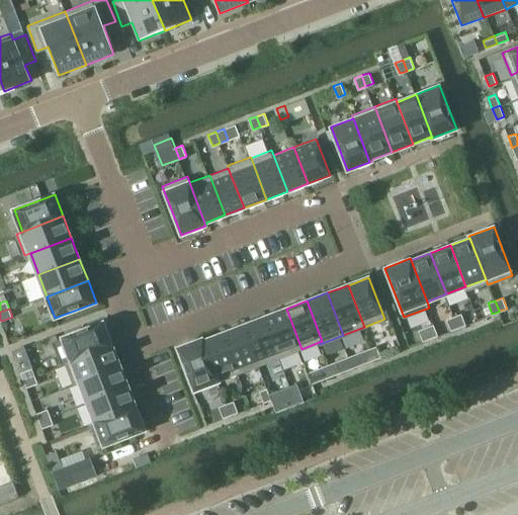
[(286,309),(265,317),(281,356),(301,349),(286,309)]
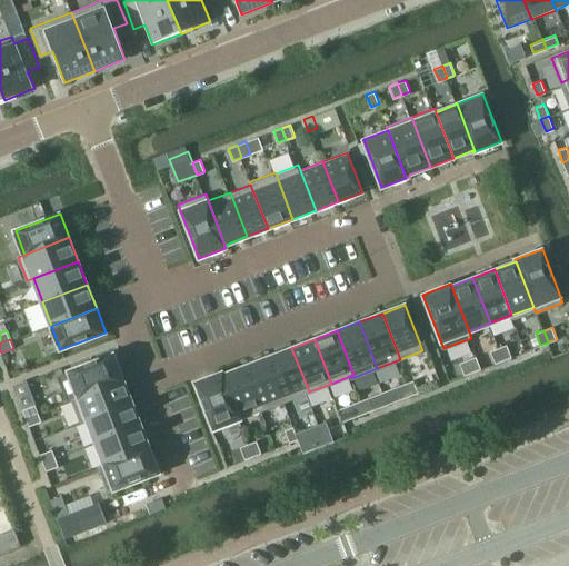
[(507,344),(499,347),(503,359),(512,356),(507,344)]
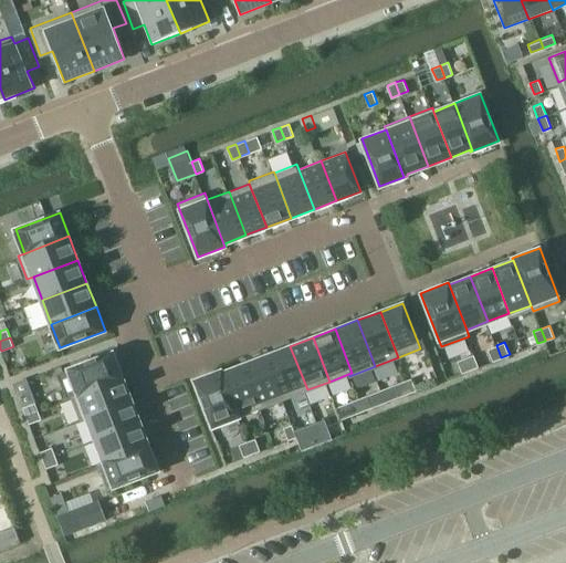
[(496,345),(488,348),(493,361),(501,357),(496,345)]
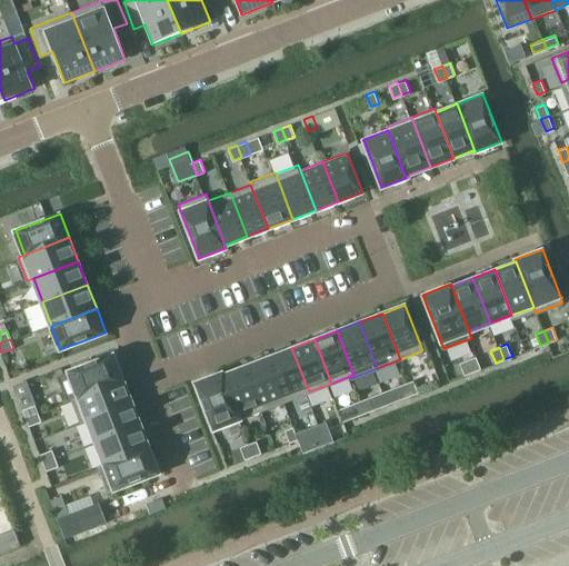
[(291,348),(269,357),(286,400),(309,391),(291,348)]
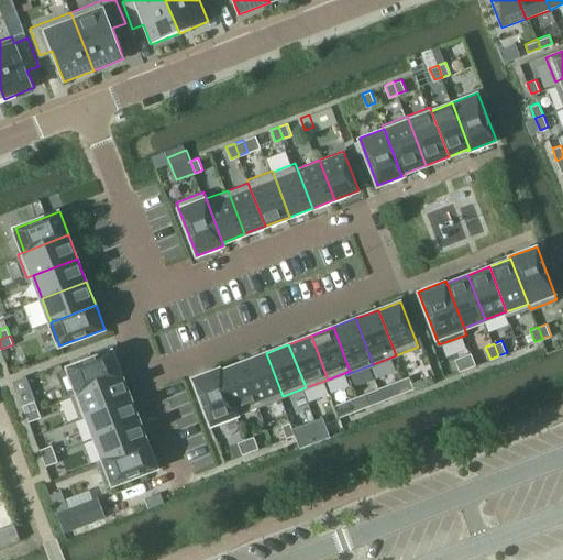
[(112,350),(57,371),(66,395),(72,393),(77,391),(122,373),(112,350)]
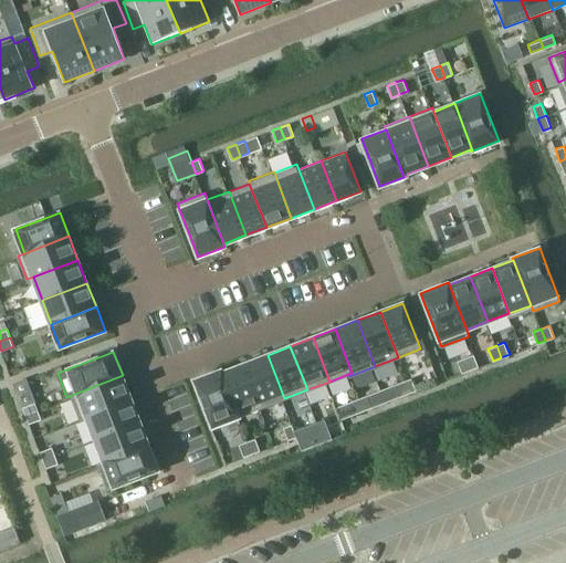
[(467,356),(458,361),(462,372),(471,368),(479,366),(474,354),(467,356)]
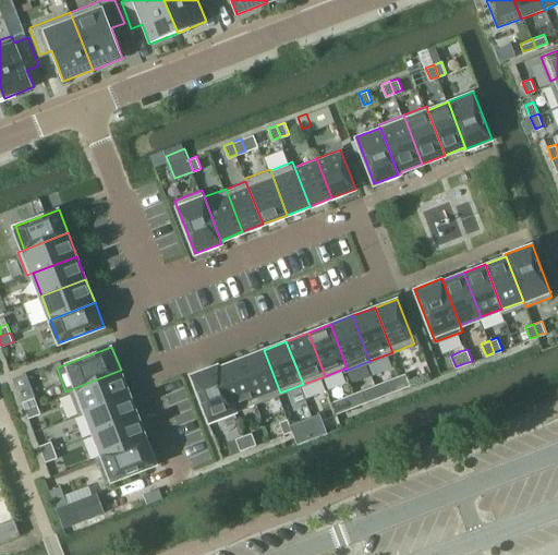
[(264,350),(242,359),(258,401),(280,393),(264,350)]
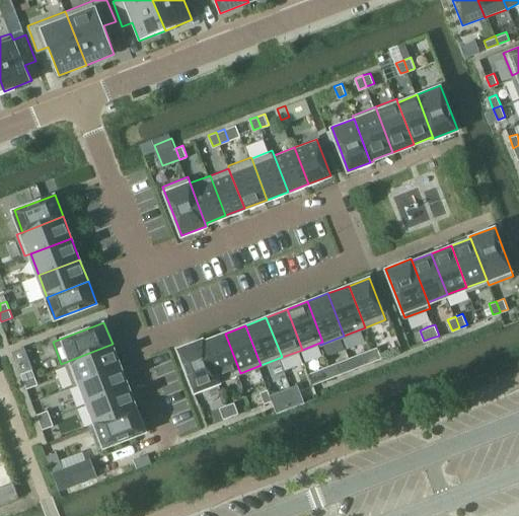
[(225,334),(204,341),(220,381),(240,373),(225,334)]
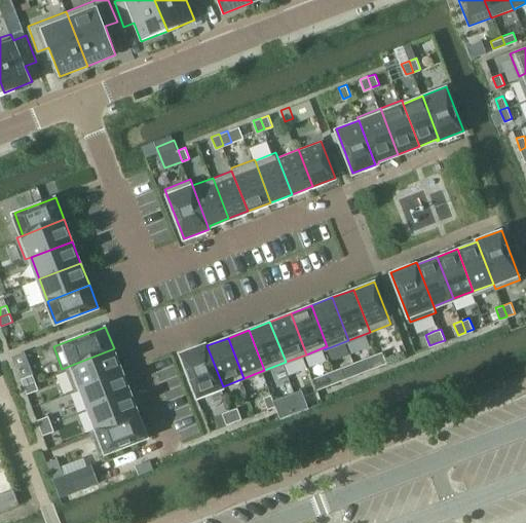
[(205,343),(181,353),(197,397),(223,386),(207,345),(205,343)]
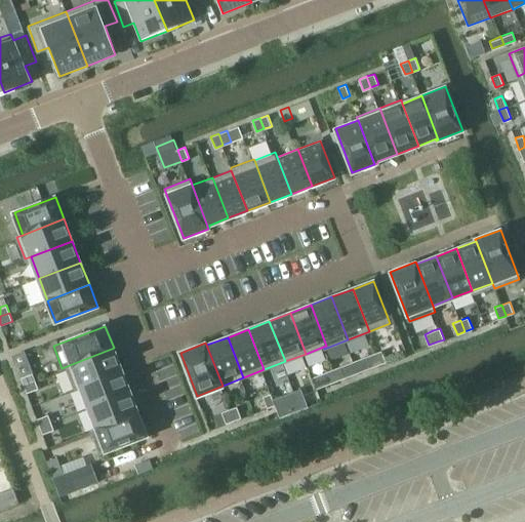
[(72,364),(67,366),(75,388),(80,386),(122,370),(114,348),(72,364)]
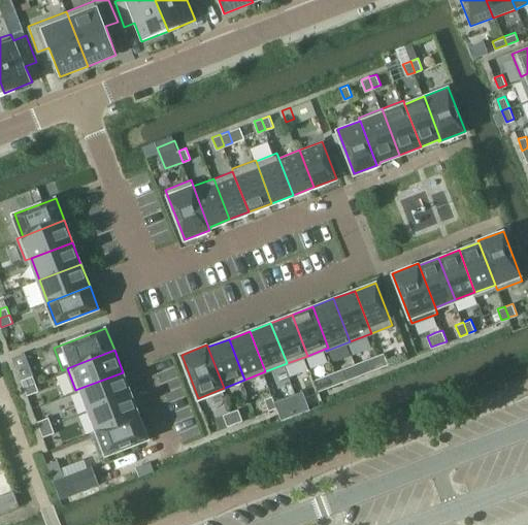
[(384,352),(376,355),(381,366),(388,363),(384,352)]
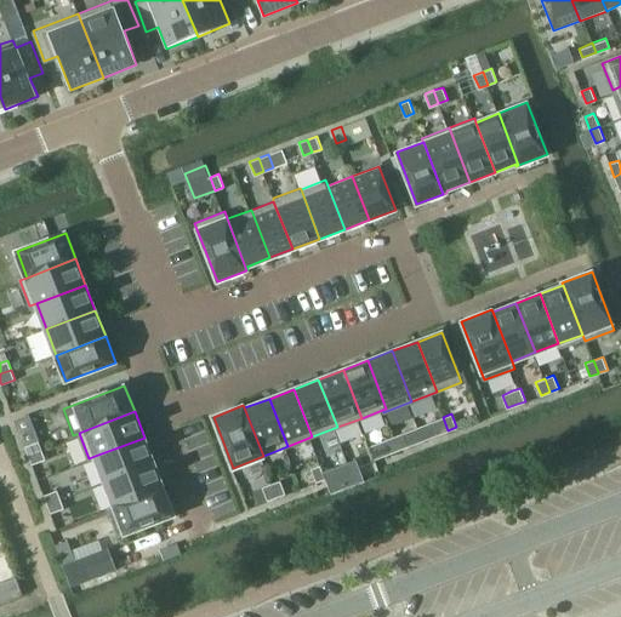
[(443,417),(434,421),(439,434),(448,430),(443,417)]
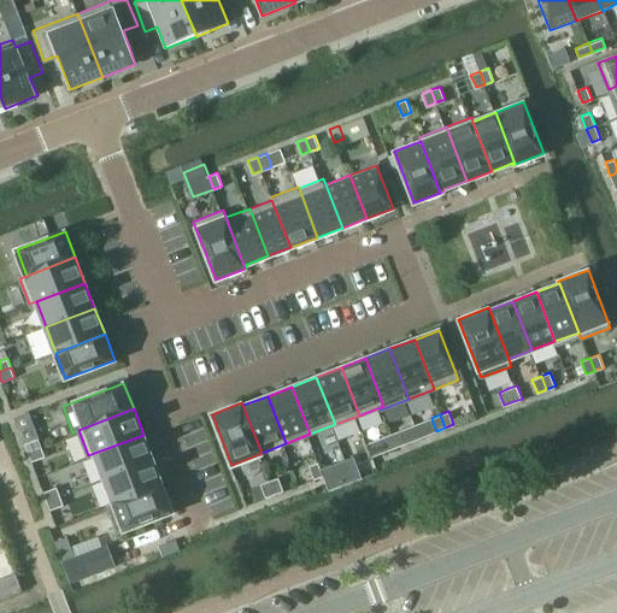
[(400,430),(392,434),(397,446),(405,443),(400,430)]
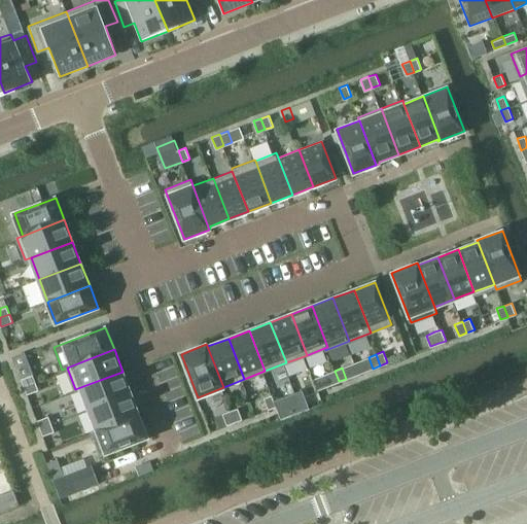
[(335,371),(326,373),(331,384),(339,381),(335,371)]
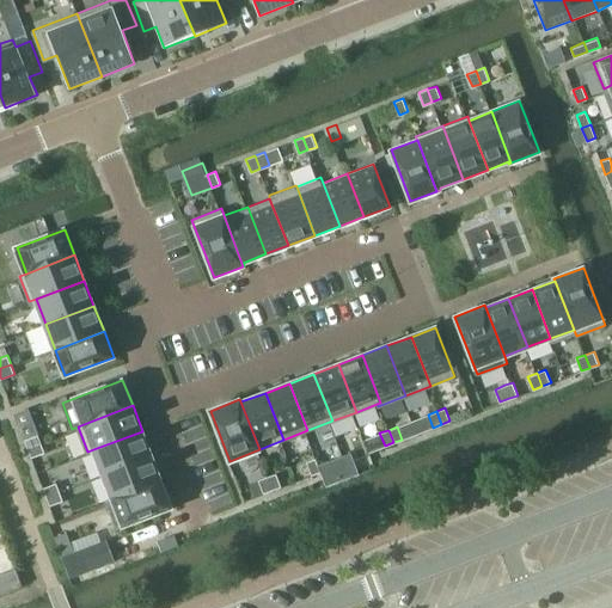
[(142,431),(93,449),(103,476),(152,456),(142,431)]
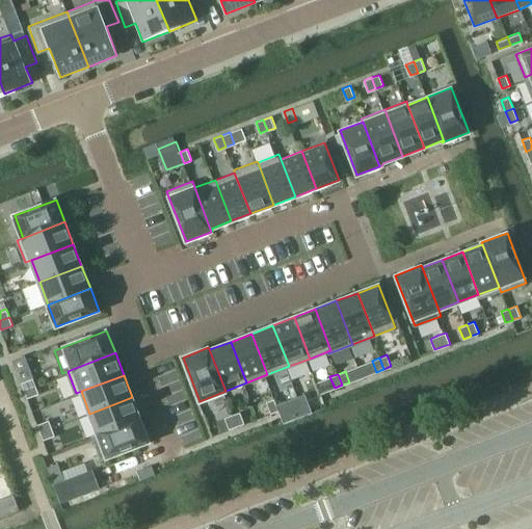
[(33,377),(21,382),(24,390),(36,386),(33,377)]
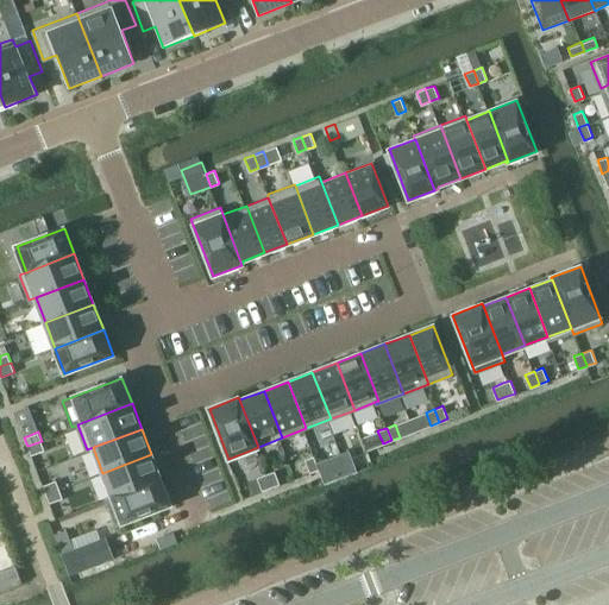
[(42,441),(27,446),(31,455),(44,449),(42,441)]
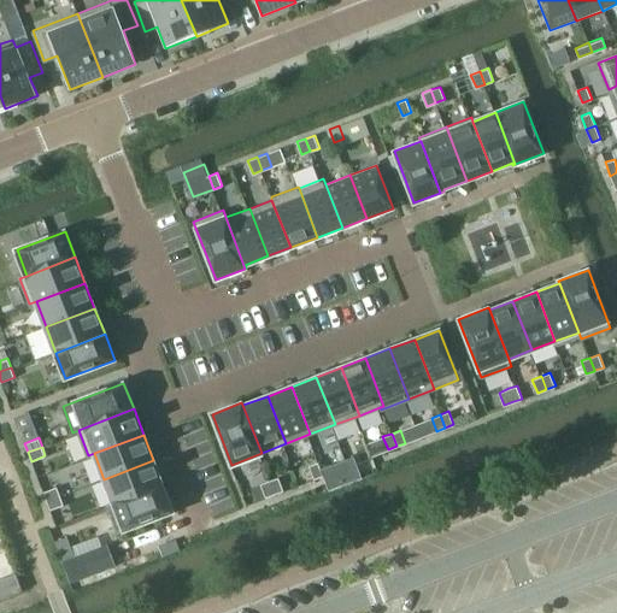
[(354,455),(345,459),(353,479),(362,476),(359,469),(354,455)]
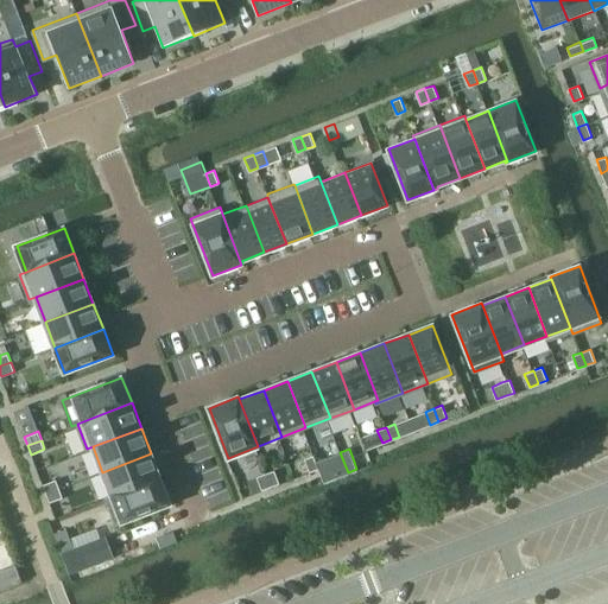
[(340,452),(316,462),(318,468),(322,475),(323,478),(324,482),(348,472),(340,452)]
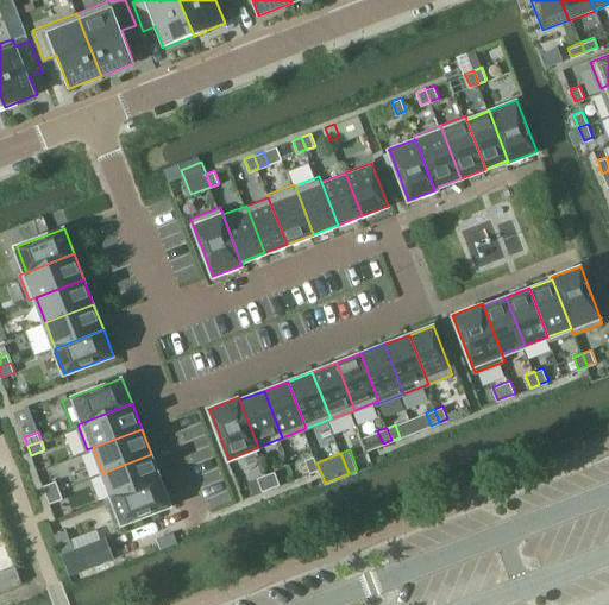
[(151,454),(102,473),(111,495),(113,498),(161,479),(151,454)]
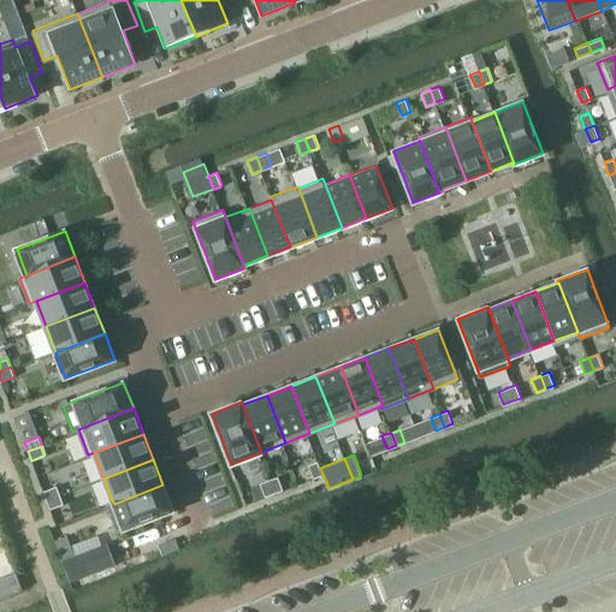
[(318,461),(309,464),(314,477),(321,474),(323,474),(320,468),(318,461)]
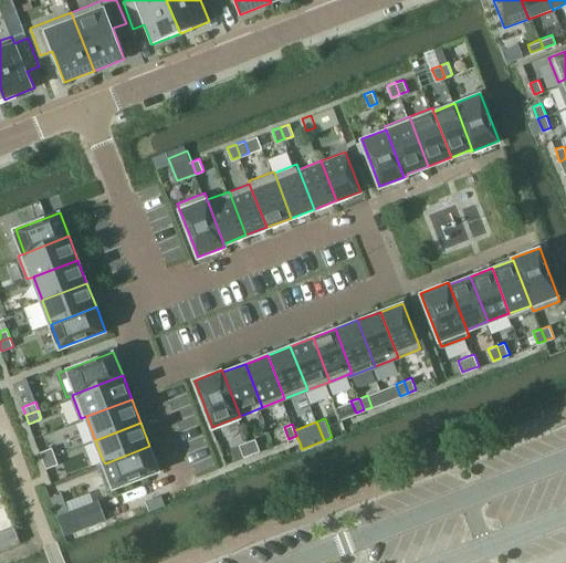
[(255,438),(248,441),(252,452),(260,450),(255,438)]
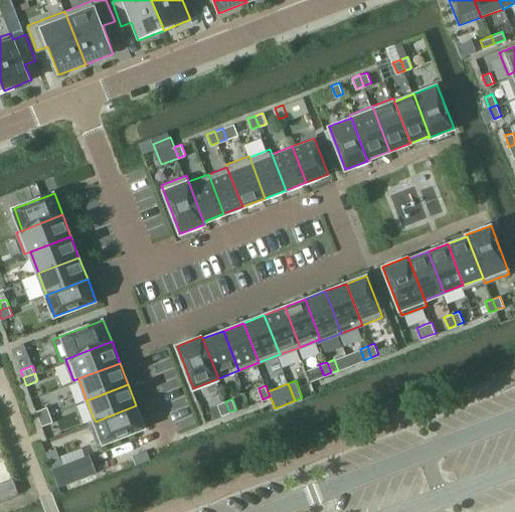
[(225,401),(210,407),(214,417),(229,411),(225,401)]
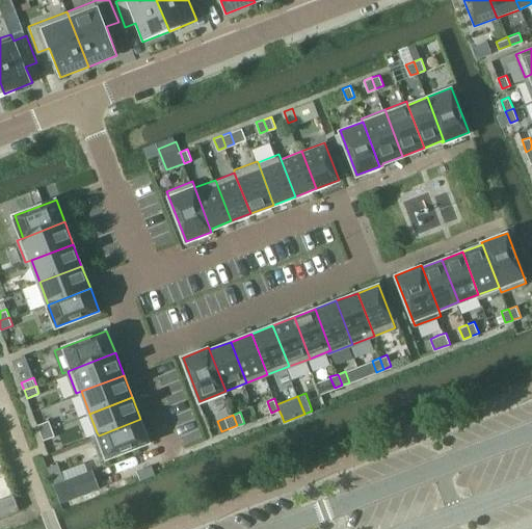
[(49,419),(37,424),(40,431),(52,427),(49,419)]
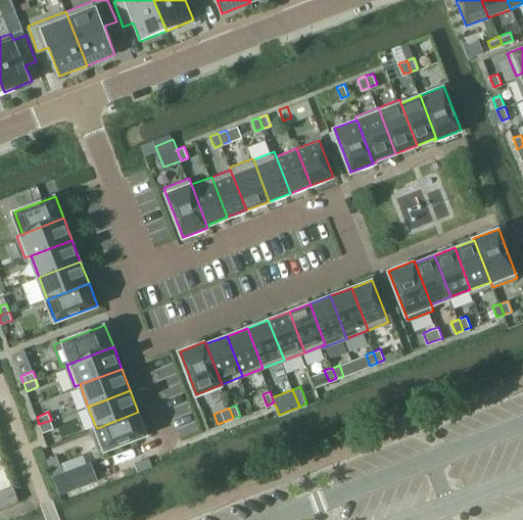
[(95,425),(90,427),(99,453),(105,451),(147,434),(138,412),(97,428),(95,425)]
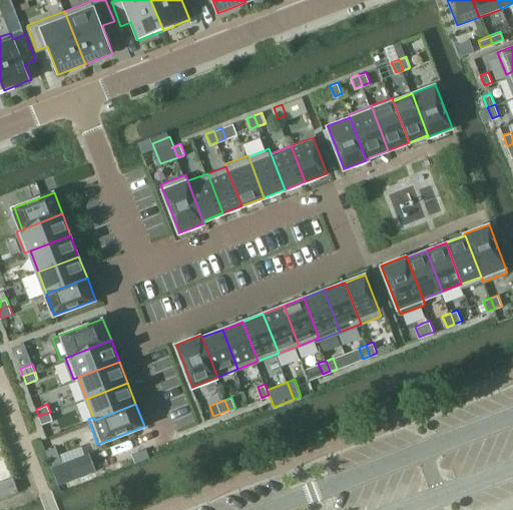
[(50,412),(38,416),(41,424),(53,419),(50,412)]
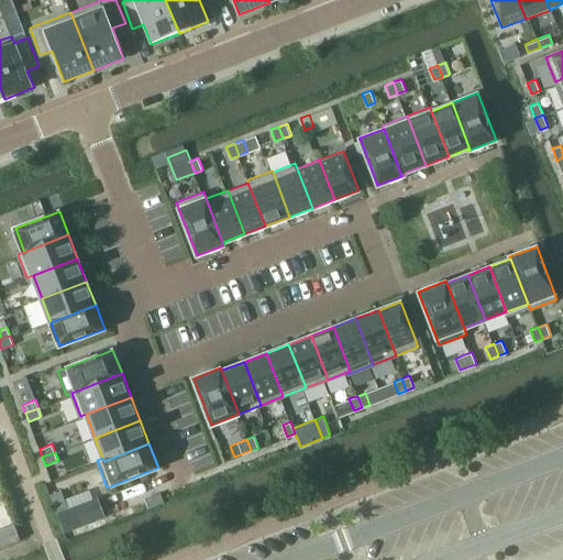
[(79,494),(74,482),(50,492),(54,504),(79,494)]
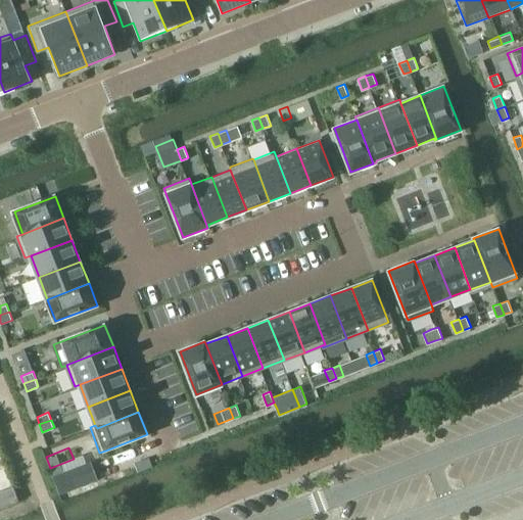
[(0,508),(19,501),(13,485),(0,490),(0,508)]
